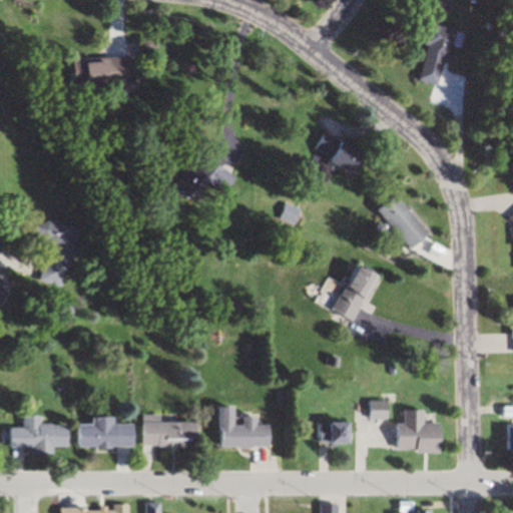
[(420,81),(443,86),(455,29),(432,24),(420,81)]
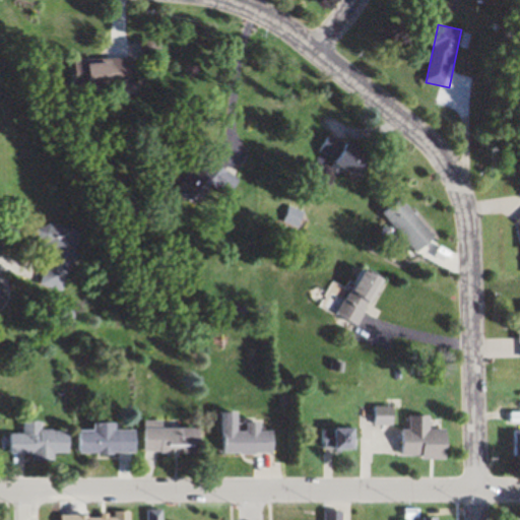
[(161,41),(138,41),(138,59),(161,59),(161,41)]
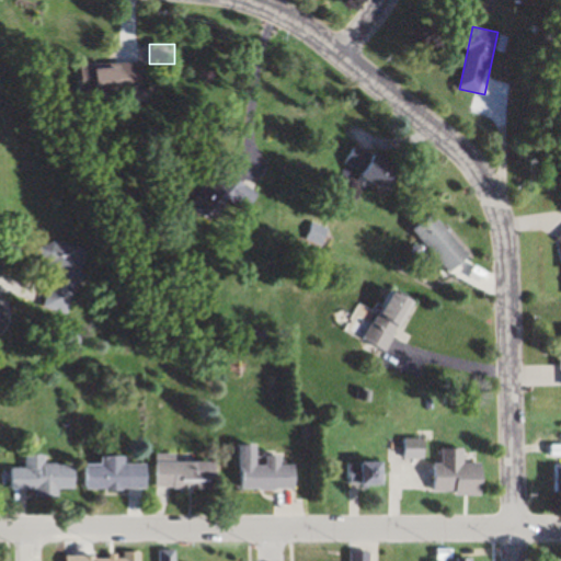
[(84,95),(144,95),(144,64),(83,65),(84,95)]
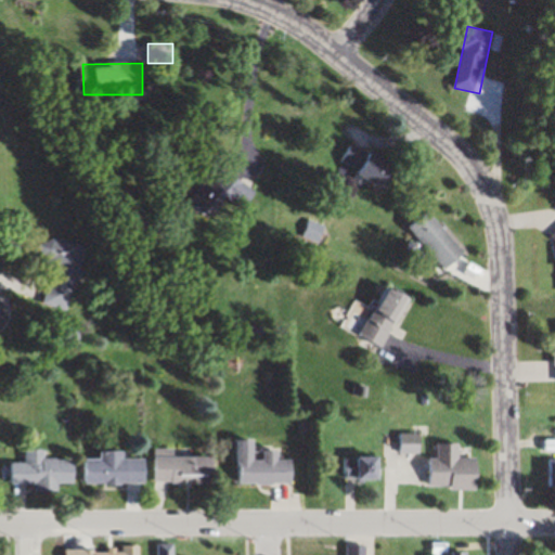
[(218,218),(230,198),(242,207),(253,191),(226,172),(218,185),(207,179),(192,202),(218,218)]
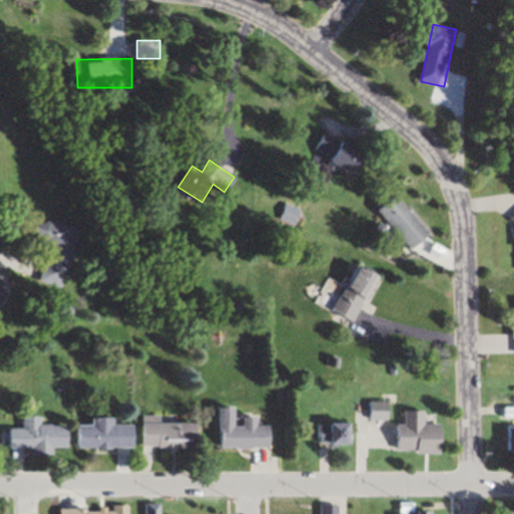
[(401,194),(380,208),(412,252),(432,238),(401,194)]
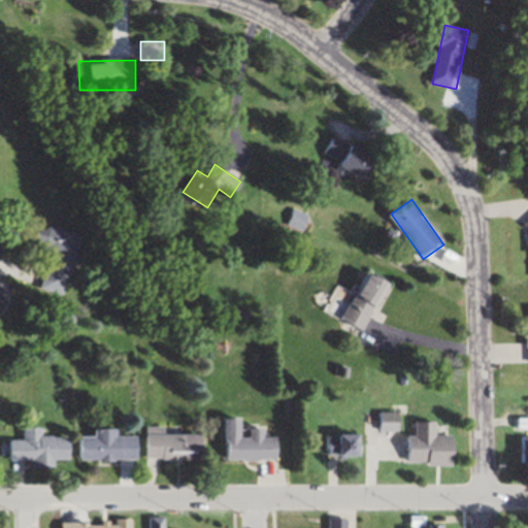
[(40,290),(68,297),(85,236),(58,228),(40,290)]
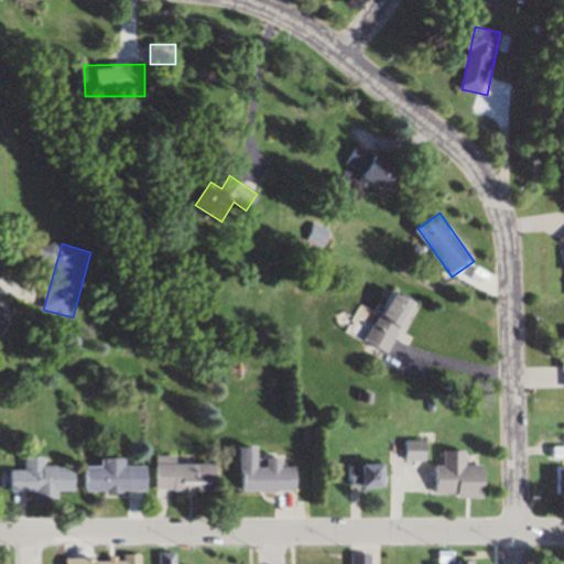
[(397,292),(367,342),(390,356),(420,305),(397,292)]
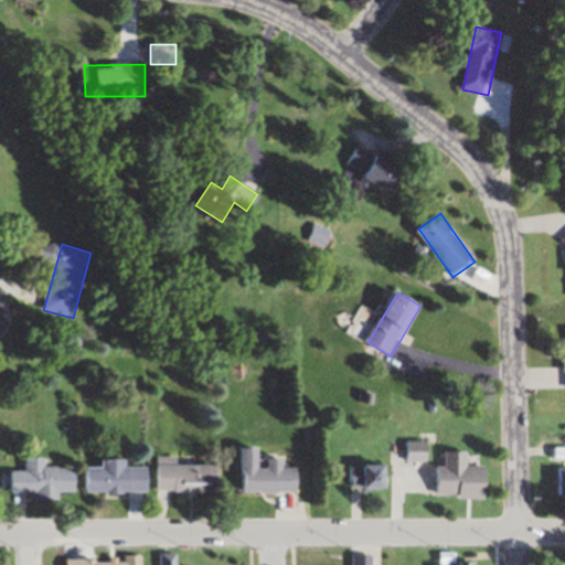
[(423,440),(398,440),(398,462),(423,462),(423,440)]
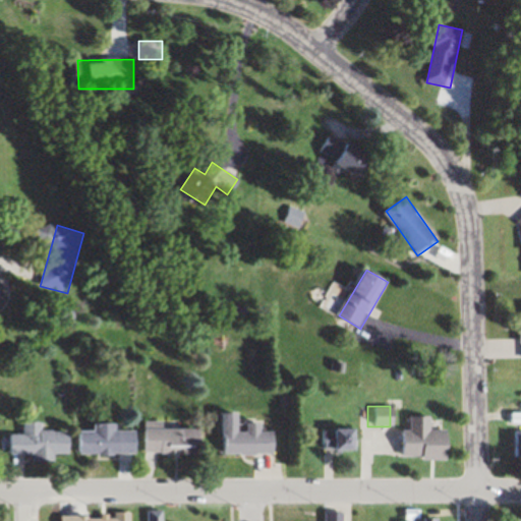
[(276,433),(263,433),(263,424),(248,425),(248,432),(241,432),(241,414),(222,415),(223,457),(277,455),(276,433)]
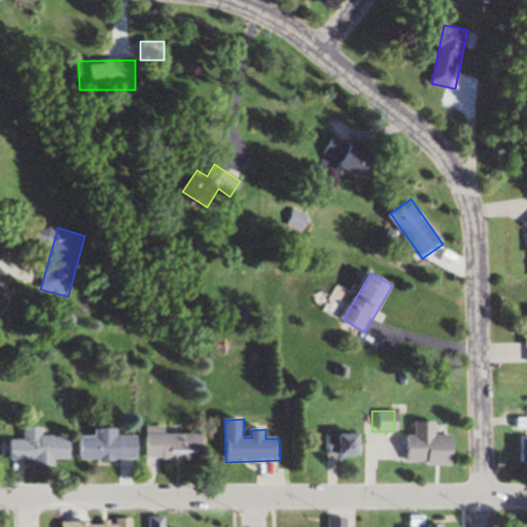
[(396,464),(442,464),(442,435),(427,435),(427,422),(406,422),(406,435),(397,435),(396,464)]
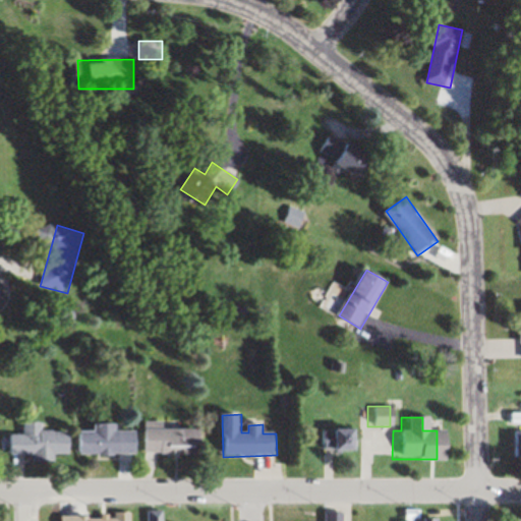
[(166,429),(166,423),(147,423),(147,455),(204,456),(204,430),(166,429)]
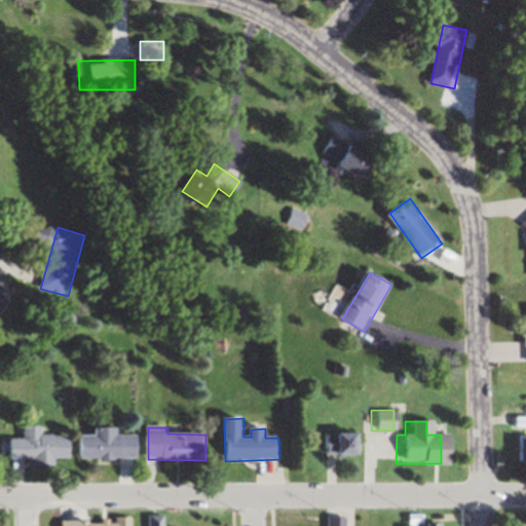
[(45,437),(46,428),(27,428),(27,441),(13,441),(13,461),(35,461),(35,466),(59,466),(59,461),(73,461),(73,437),(45,437)]
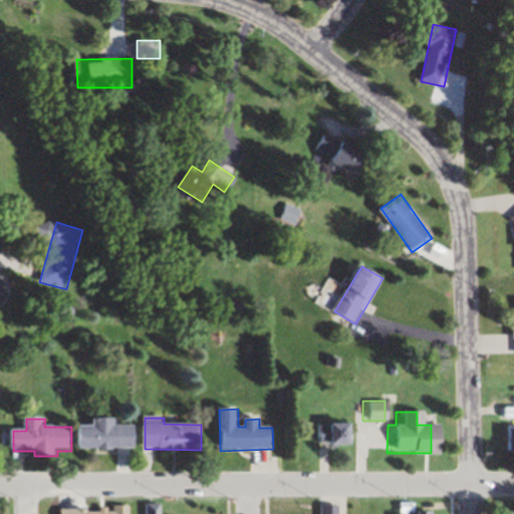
[(118,422),(81,422),(81,450),(139,450),(139,426),(118,426),(118,422)]
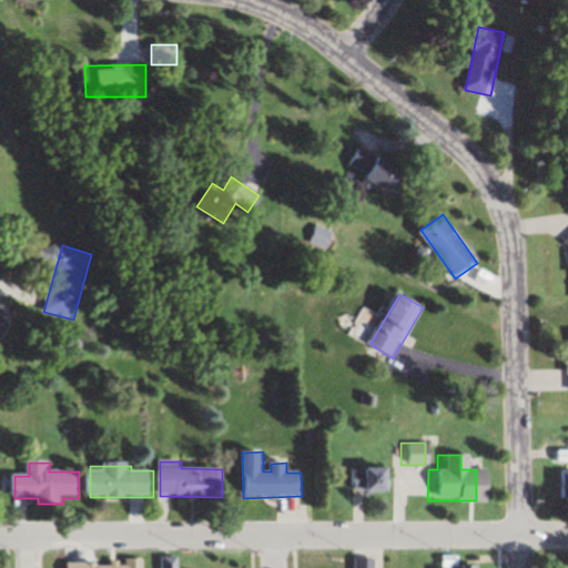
[(378,468),(342,468),(342,490),(378,490),(378,468)]
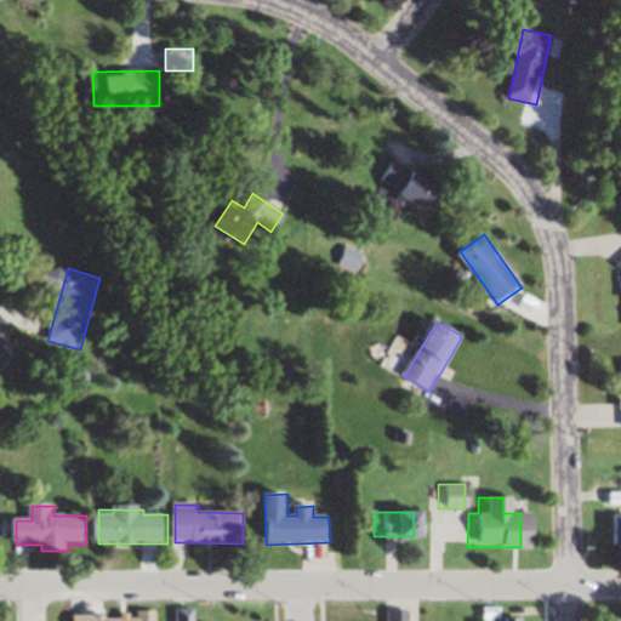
[(620,522),(620,523),(620,514),(604,514),(604,545),(620,543),(620,522)]
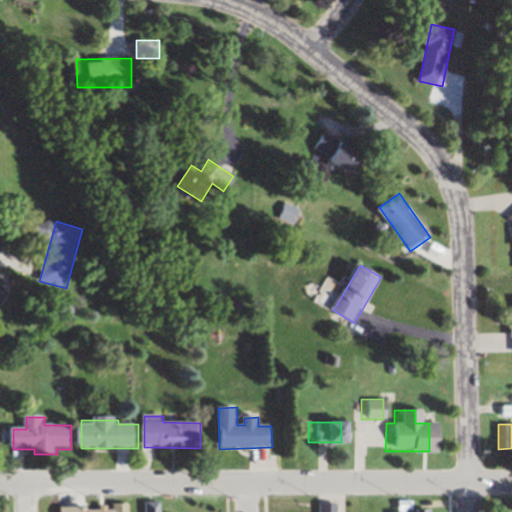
[(425,511),(404,510),(405,502),(392,501),(391,511),(425,511)]
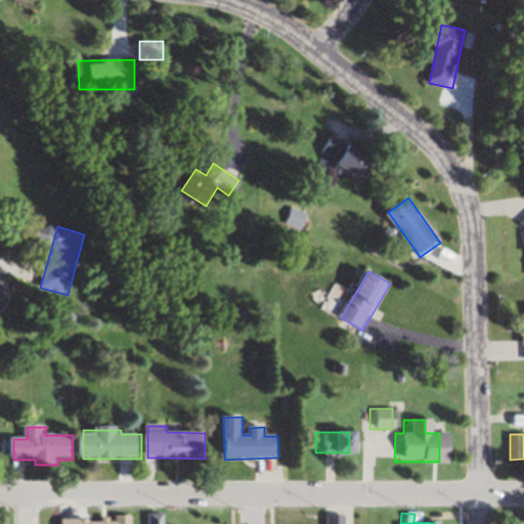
[(147,523),(165,523),(165,515),(147,515),(147,523)]
